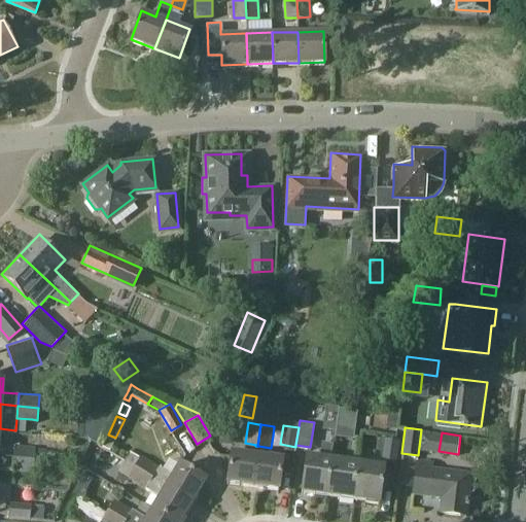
[(107,435),(103,445),(110,448),(115,438),(108,435),(107,435)]
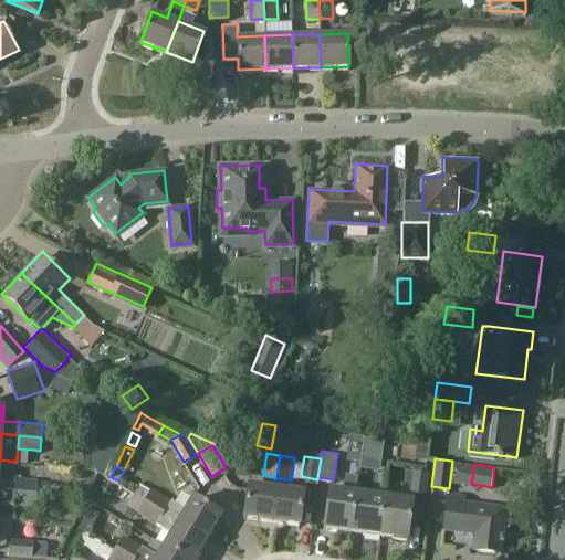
[(429,469),(412,467),(409,495),(426,497),(429,469)]
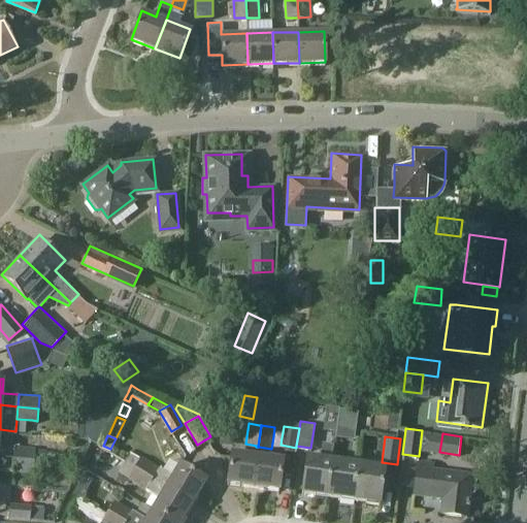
[(306,454),(301,491),(328,494),(333,457),(331,457),(333,443),(323,440),(321,456),(306,454)]
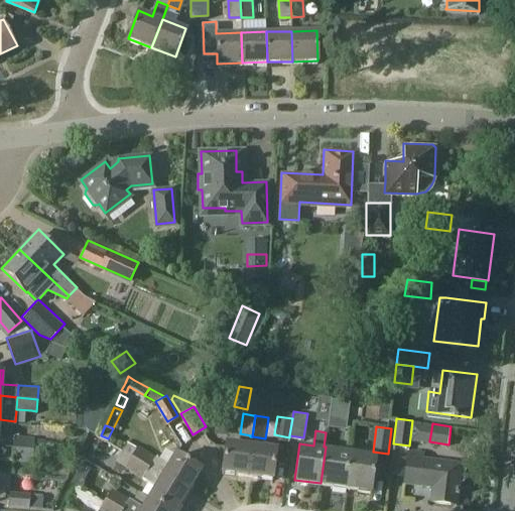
[(0,444),(13,446),(14,434),(0,432),(0,444)]
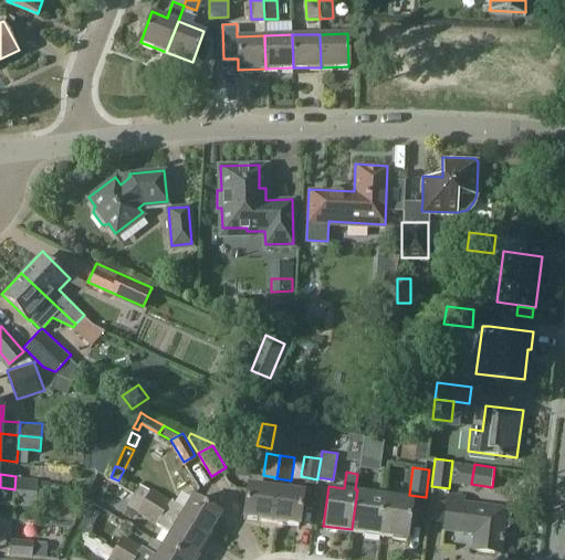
[(16,476),(14,489),(38,490),(38,479),(38,476),(16,475),(16,476)]
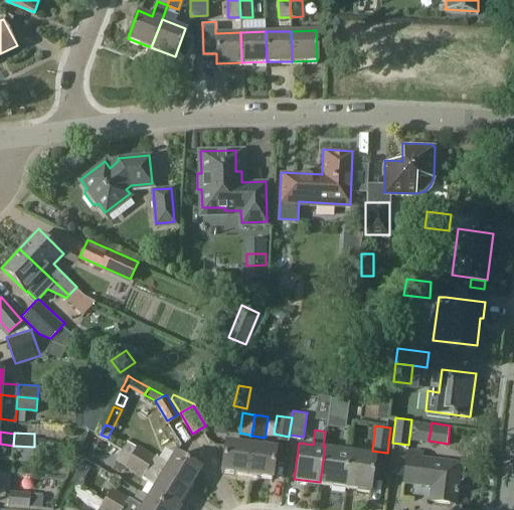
[(34,437),(34,447),(46,448),(46,438),(34,437)]
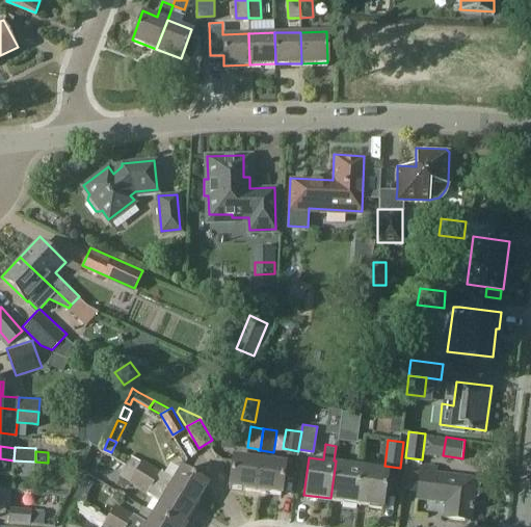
[(131,453),(126,463),(136,469),(141,460),(131,453)]
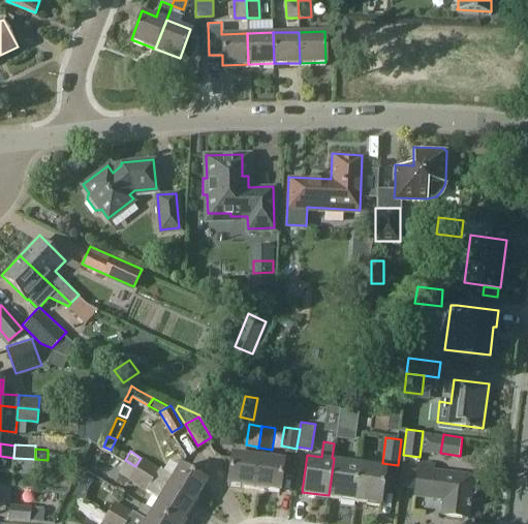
[(231,452),(227,481),(253,484),(257,455),(231,452)]
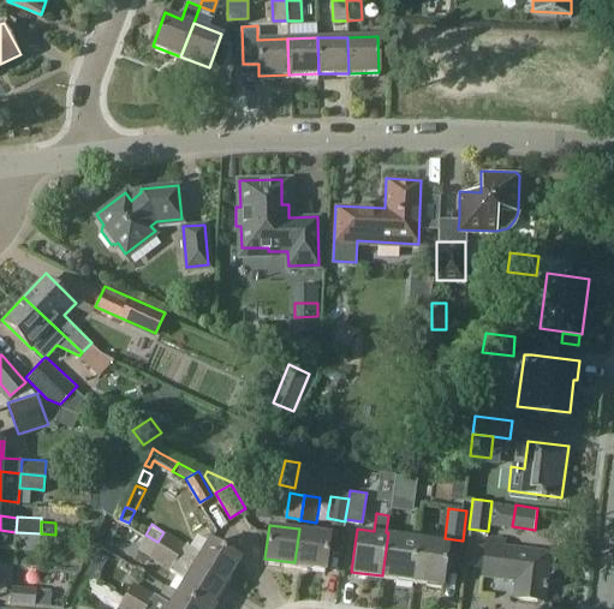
[(300,527),(299,527),(299,529),(294,562),(325,567),(329,532),(300,529),(300,527)]
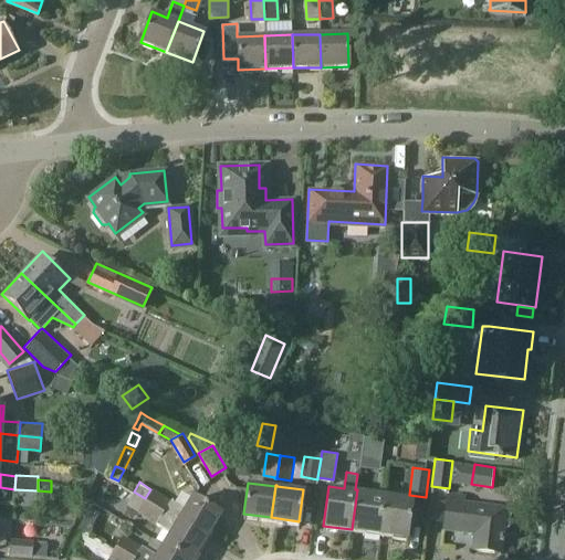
[(0,487),(0,502),(14,503),(14,489),(0,487)]
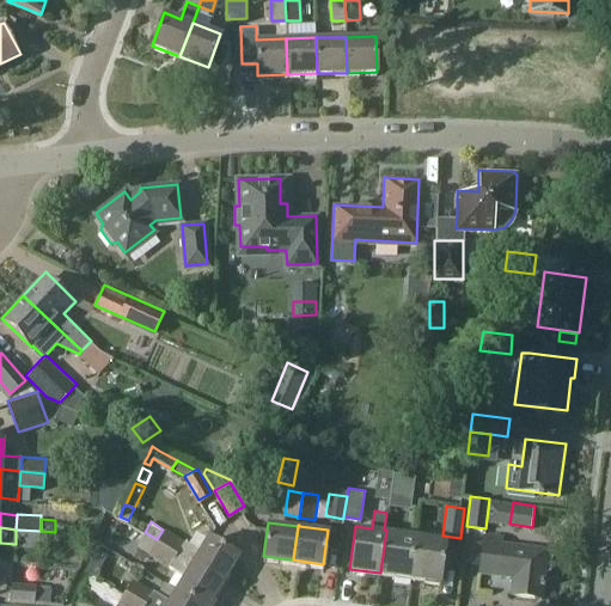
[(164,527),(163,530),(157,539),(177,552),(184,540),(164,527)]
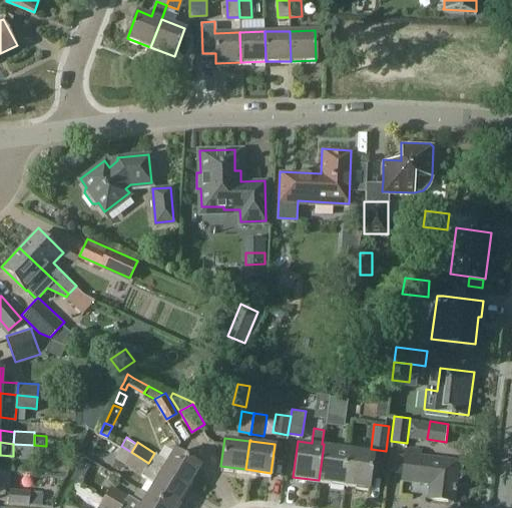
[(13,444),(13,456),(33,458),(34,445),(13,444)]
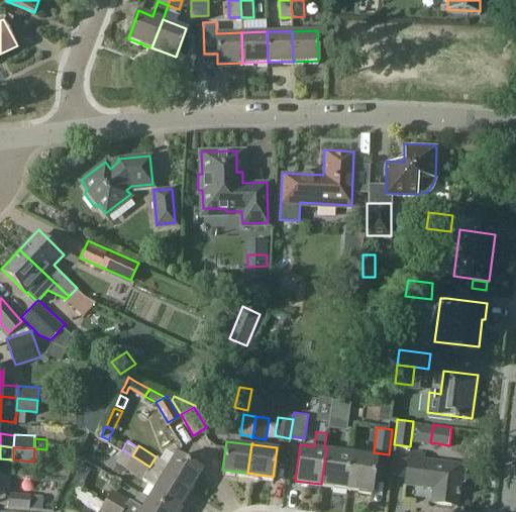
[(326,447),(321,484),(346,487),(351,451),(326,447)]
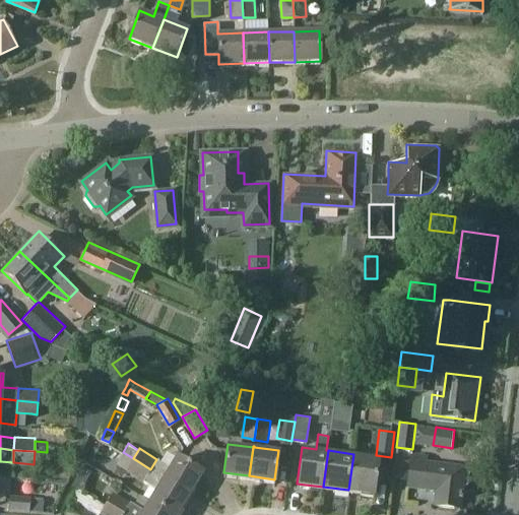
[(91,451),(85,468),(111,476),(117,460),(91,451)]
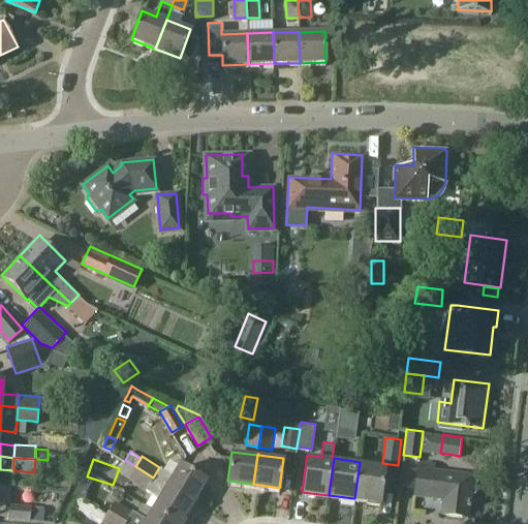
[(125,460),(119,470),(128,476),(135,466),(125,460)]
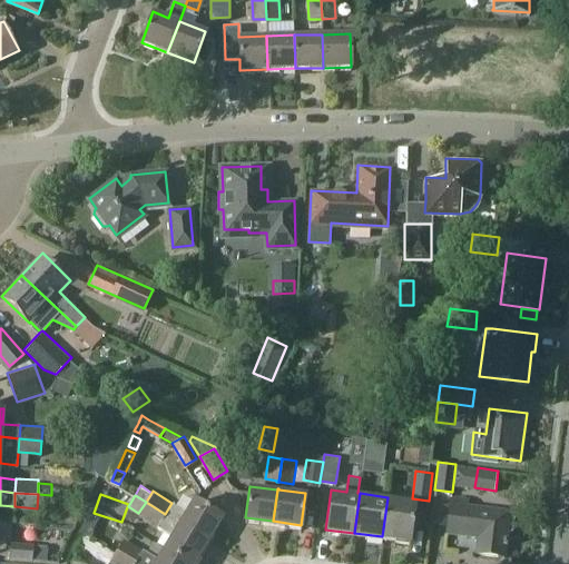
[(388,497),(382,536),(410,541),(415,501),(388,497)]
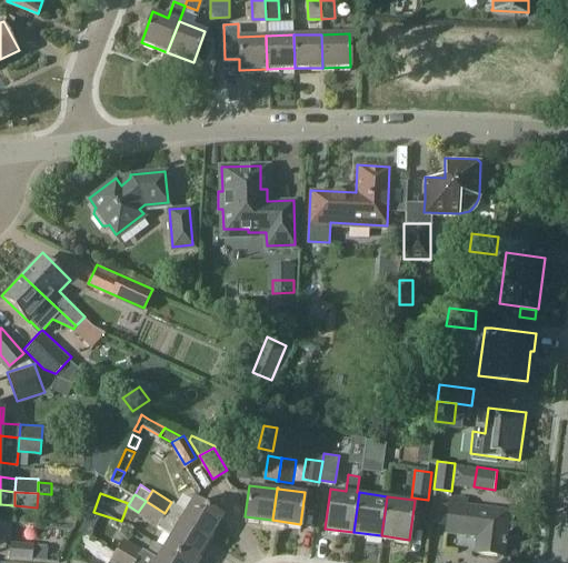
[(171,502),(165,513),(207,540),(222,515),(195,498),(188,509),(186,511),(171,502)]
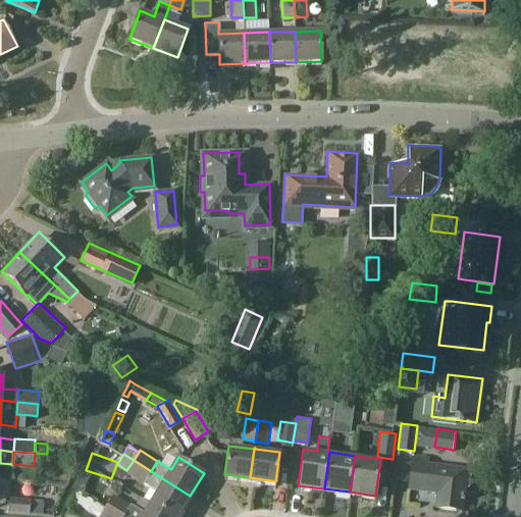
[(151,471),(134,460),(126,470),(144,481),(151,471)]
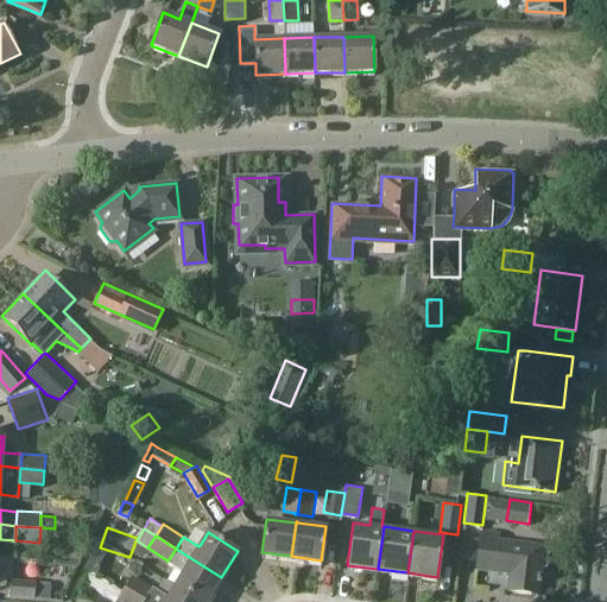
[(548,550),(542,546),(542,545),(480,537),(476,565),(511,570),(510,588),(536,590),(539,565),(547,563),(548,550)]
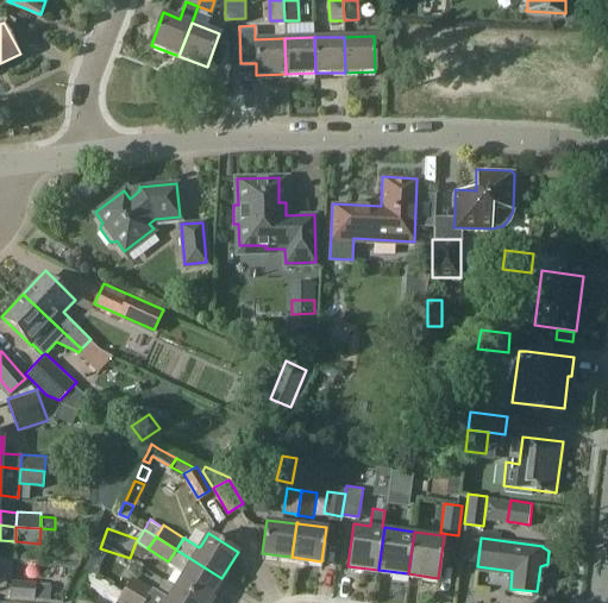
[(22,547),(22,563),(73,564),(73,548),(22,547)]
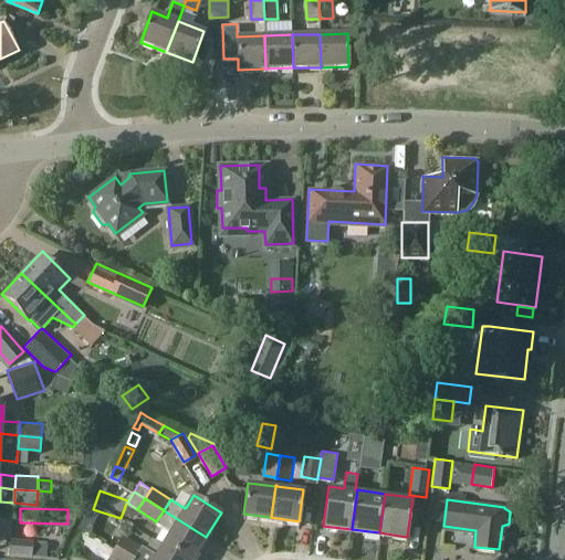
[(164,510),(156,521),(171,530),(164,542),(191,559),(206,537),(164,510)]
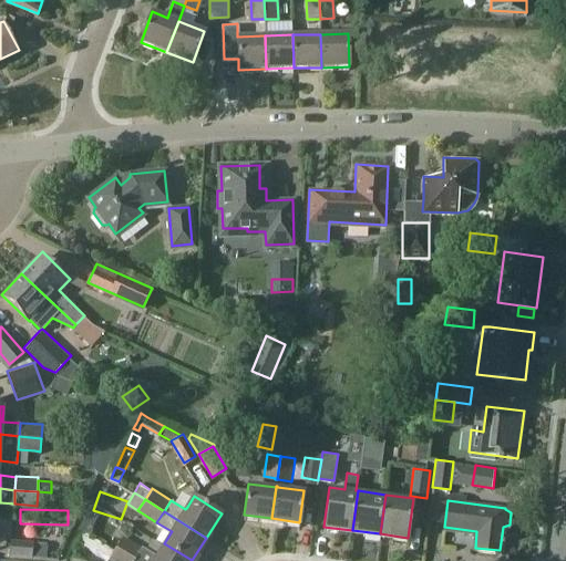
[(92,518),(82,540),(104,549),(114,528),(92,518)]
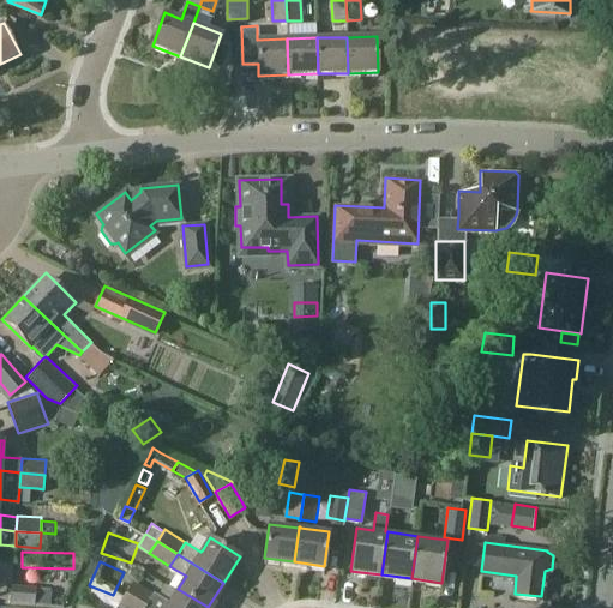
[(265,581),(328,583),(329,566),(266,564),(265,581)]
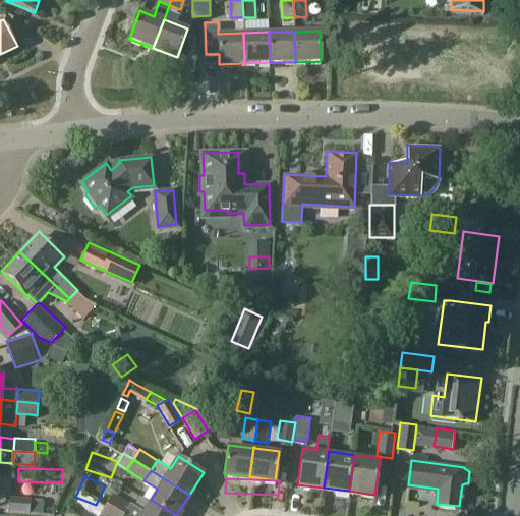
[(113,492),(107,502),(124,513),(130,502),(113,492)]
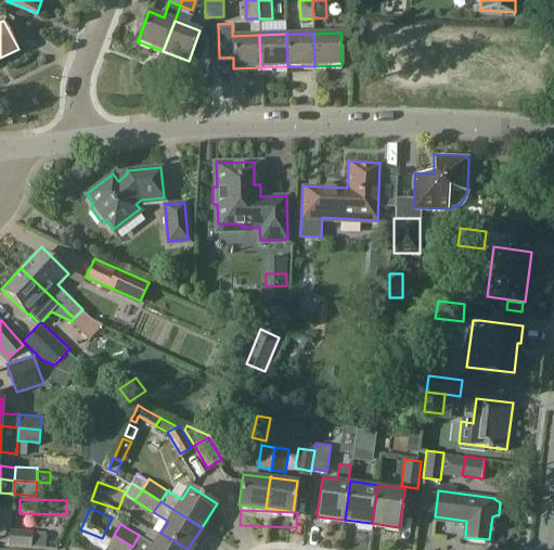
[(33,531),(11,529),(10,542),(31,544),(33,531)]
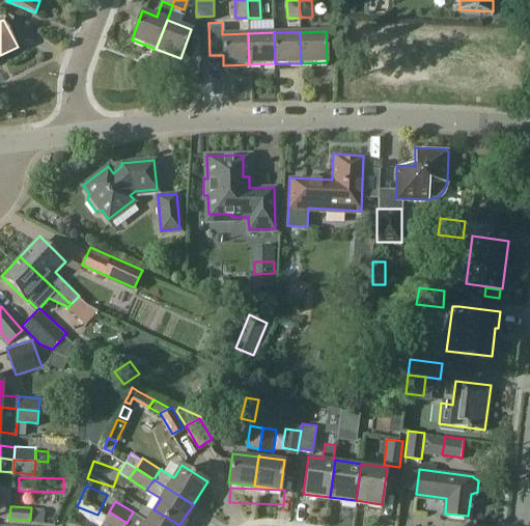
[(133,511),(127,523),(131,525),(178,525),(179,525),(154,509),(146,521),(133,511)]
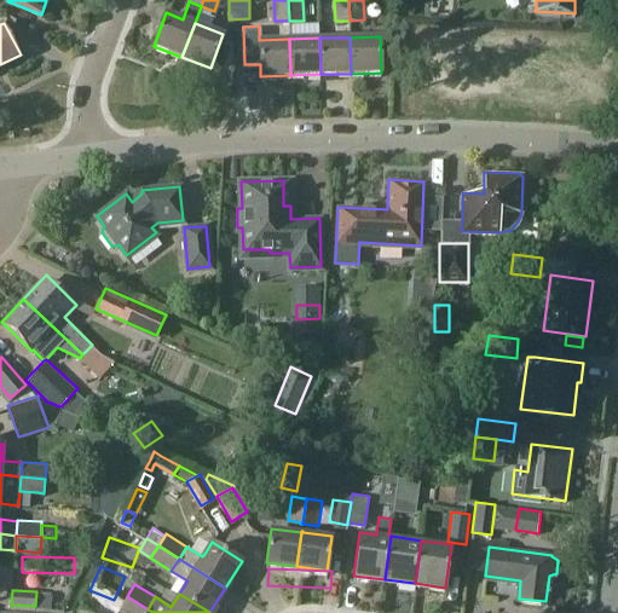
[(125,600),(119,608),(126,612),(144,612),(148,609),(127,596),(125,600)]
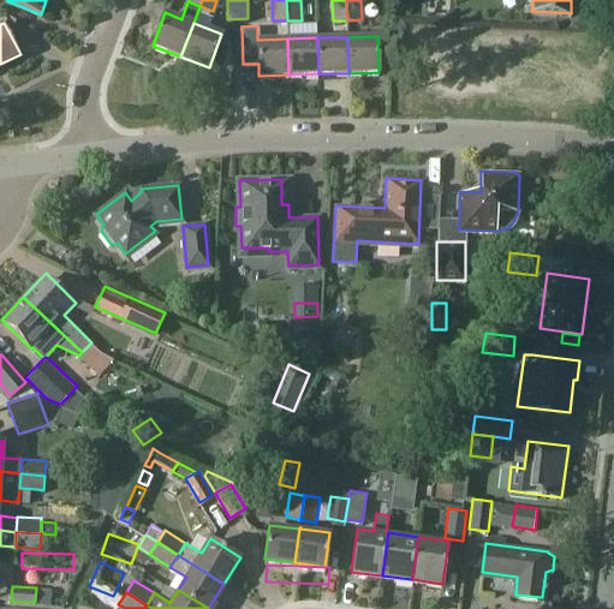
[(105,608),(107,607),(87,595),(77,608),(78,608),(105,608)]
